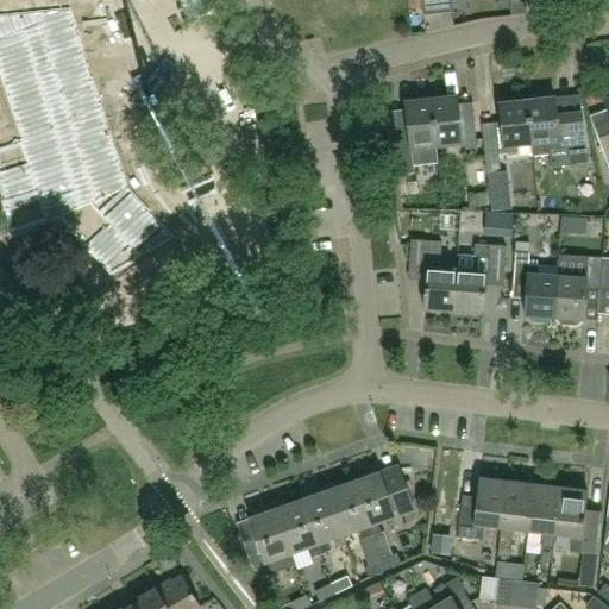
[(440,10),(438,0),(422,0),(424,12),(440,10)]
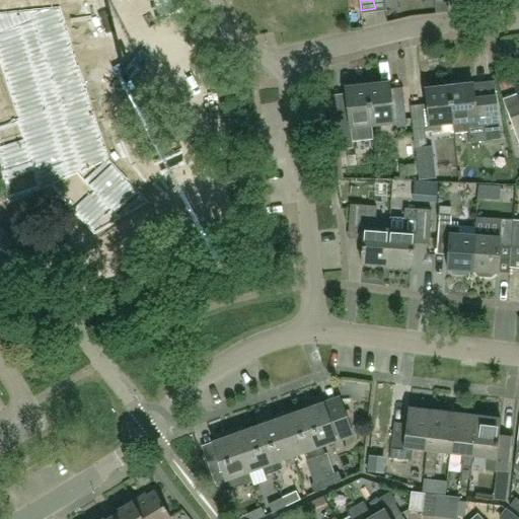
[(20,13),(0,19),(0,60),(18,117),(0,125),(0,156),(9,203),(50,186),(94,234),(149,202),(108,159),(60,7),(19,10),(20,13)]
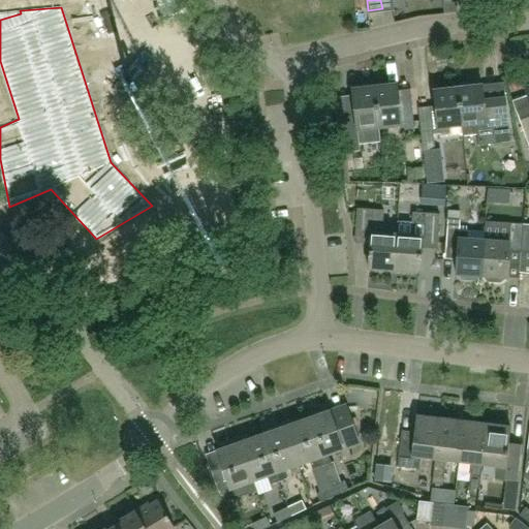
[(495,143),(510,141),(505,97),(484,99),(483,84),(480,84),(479,80),(461,82),(461,86),(459,86),(463,124),(465,135),(477,133),(476,128),(493,126),(495,143)]
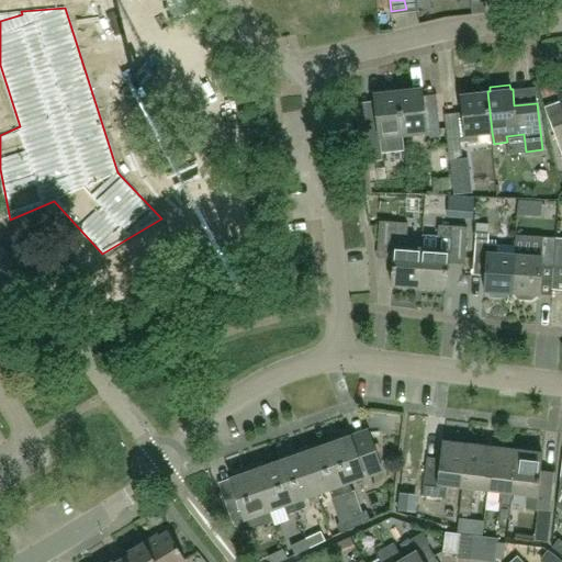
[(398,90),(404,134),(426,131),(427,137),(440,136),(439,122),(426,124),(422,88),(398,90)]
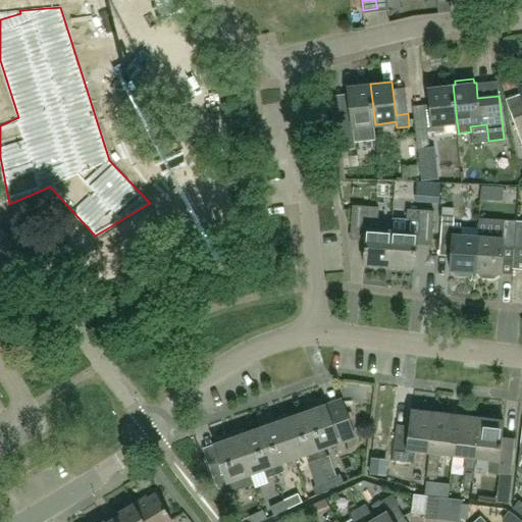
[(375,124),(370,84),(347,87),(351,114),(352,126),(353,126),(375,124)]
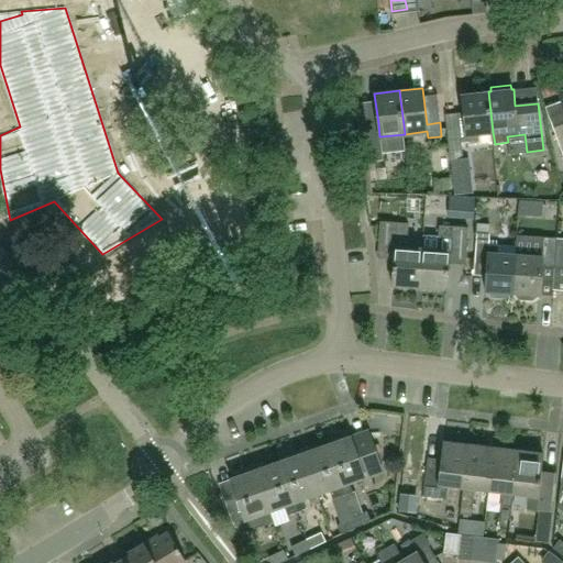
[(562,90),(560,92),(562,101),(562,122),(553,127),(562,152),(562,90)]
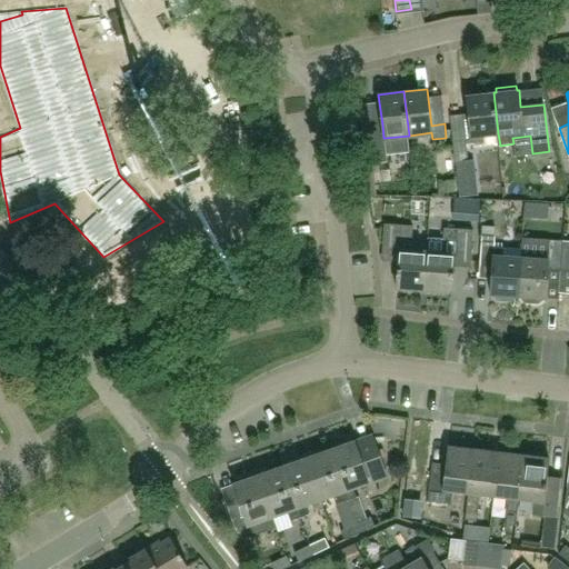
[(498,133),(493,92),(467,96),(468,115),(463,115),(465,127),(452,128),(457,161),(468,160),(466,142),(483,140),(482,135),(498,133)]
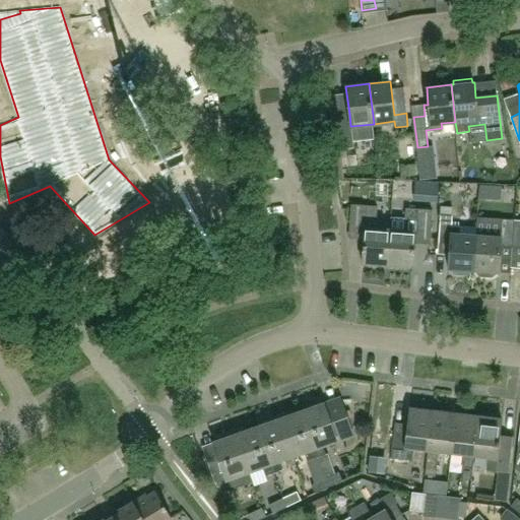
[(349,114),(331,117),(335,149),(354,147),(352,132),(351,126),(350,126),(349,114)]
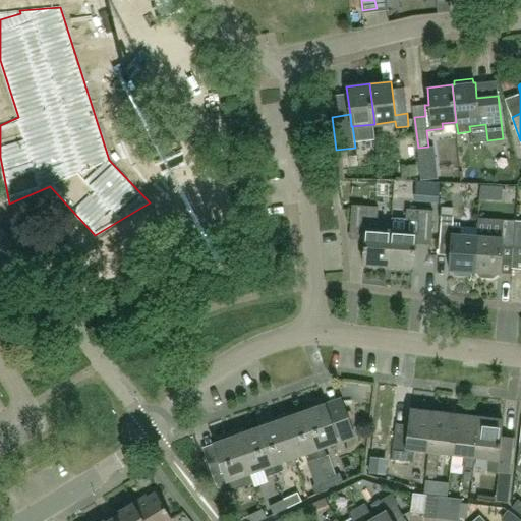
[(437,179),(435,169),(421,170),(422,181),(437,179)]
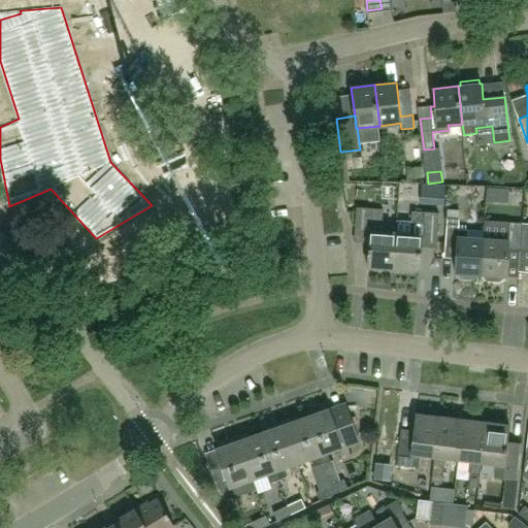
[(368,266),(395,268),(397,233),(382,232),(384,210),(357,208),(356,236),(370,238),(368,266)]
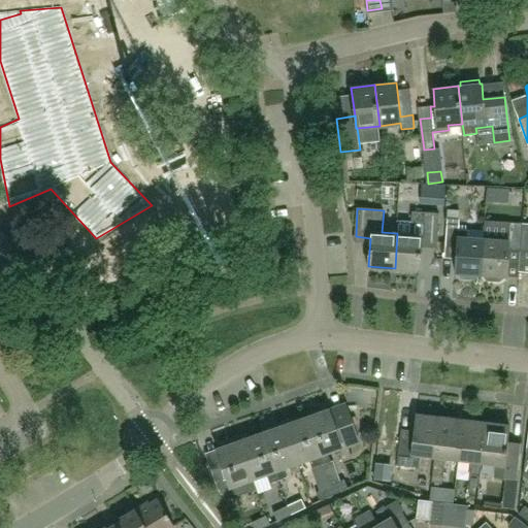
[(398,221),(397,233),(395,268),(421,270),(423,241),(437,242),(439,213),(413,211),(411,222),(398,221)]
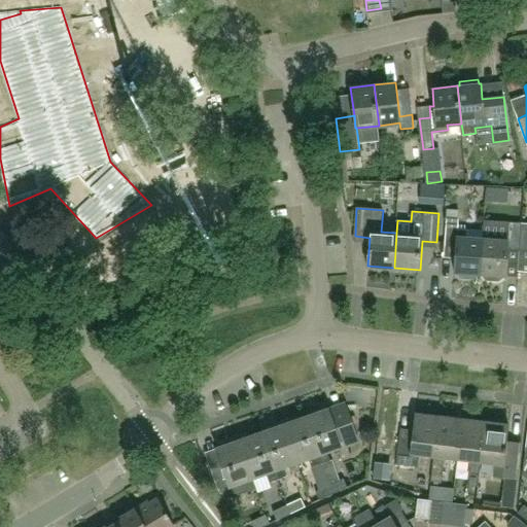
[(460,277),(472,278),(476,275),(476,273),(480,274),(483,238),(467,237),(468,229),(457,229),(458,217),(446,216),(445,244),(455,245),(454,272),(458,272),(457,274),(460,277)]
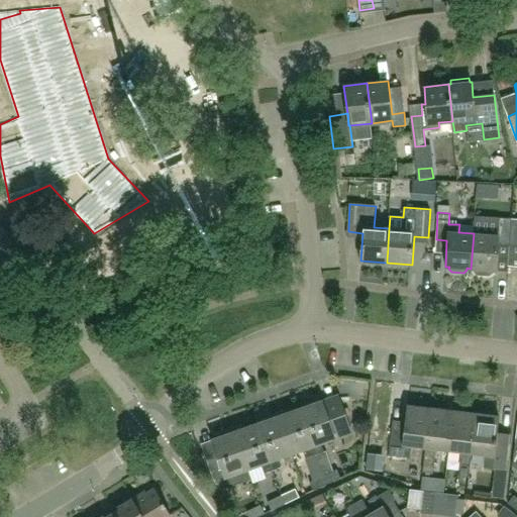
[(474,233),(471,269),(474,269),(474,271),(477,273),(489,274),(491,272),(492,270),(496,270),(497,243),(509,244),(510,219),(475,217),(474,233)]
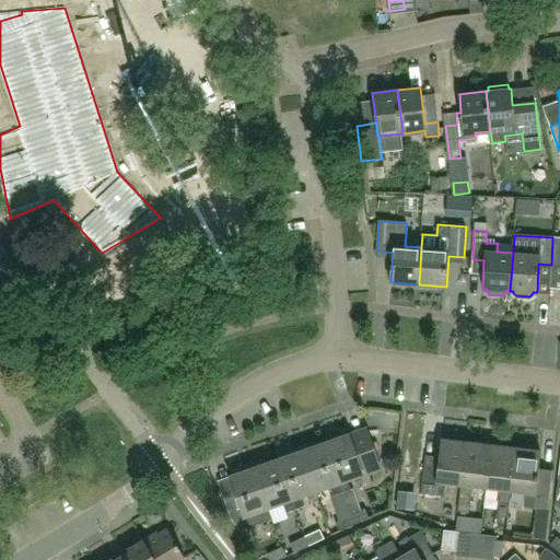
[(326,444),(342,492),(352,489),(349,481),(364,476),(383,470),(372,441),(354,447),(350,435),(326,444)]
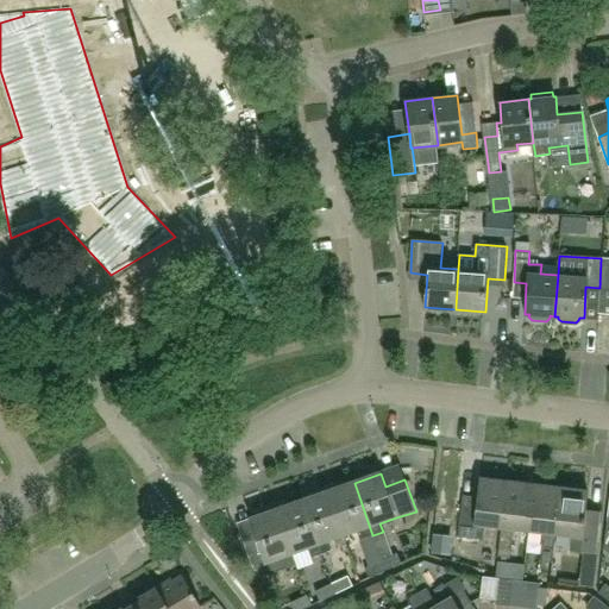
[(485,527),(501,529),(508,482),(481,478),(477,509),(462,508),(458,538),(484,540),(485,527)]
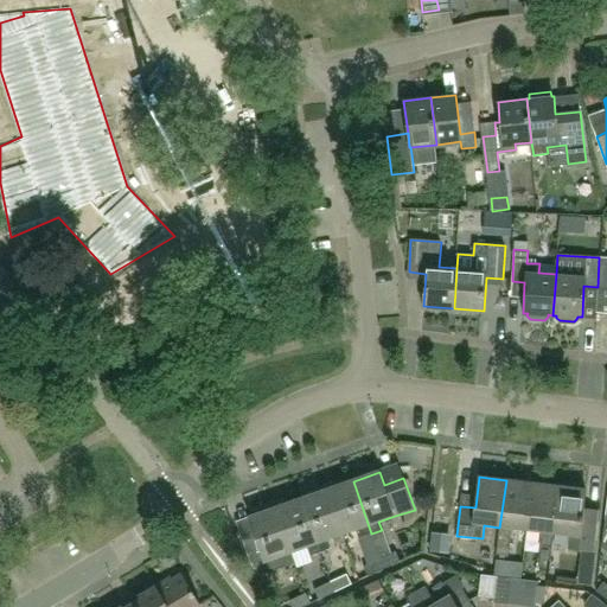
[(532,484),(506,480),(499,528),(497,554),(510,556),(513,529),(526,531),(532,484)]
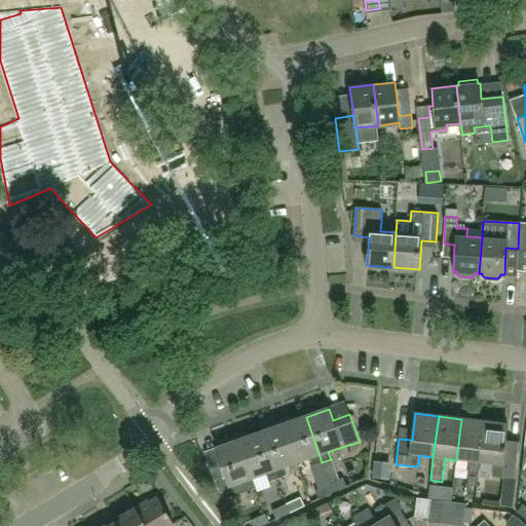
[(285,424),(298,462),(311,458),(313,465),(322,462),(306,417),(285,424)]
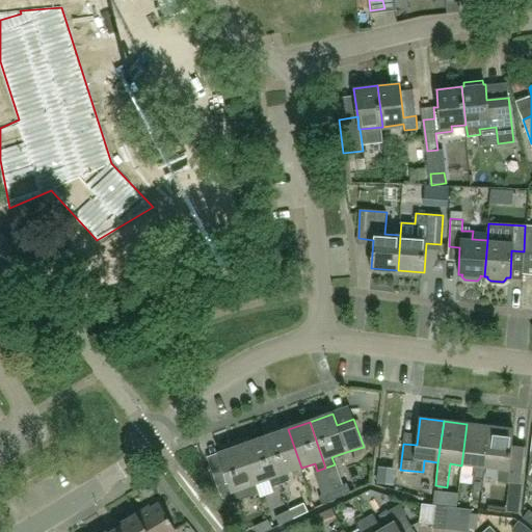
[(485,468),(490,426),(467,424),(461,466),(476,467),(473,490),(482,491),(485,468)]
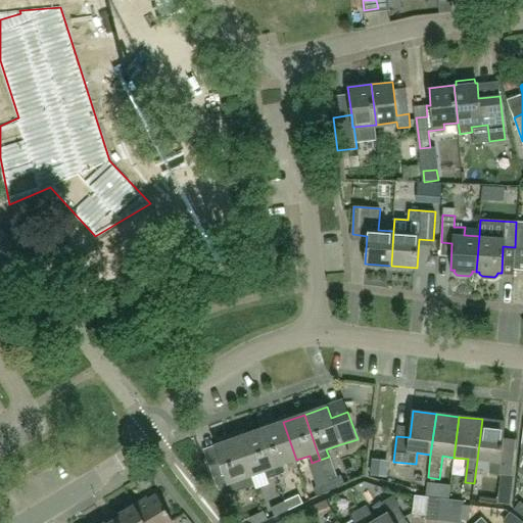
[(482,419),(477,460),(491,462),(490,473),(511,476),(514,450),(503,449),(506,422),(482,419)]
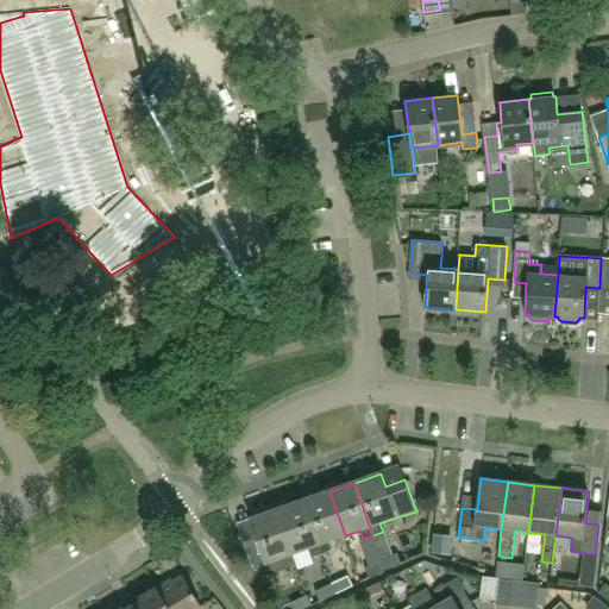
[(303,501),(322,553),(332,550),(328,541),(345,535),(330,491),(303,501)]
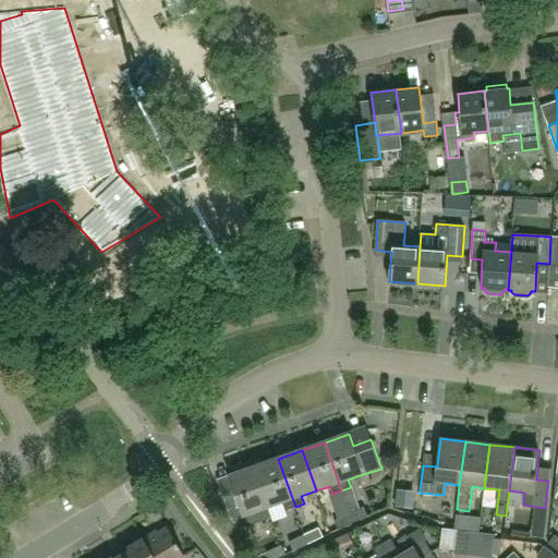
[(255,468),(269,507),(283,501),(286,510),(295,507),(278,459),(255,468)]
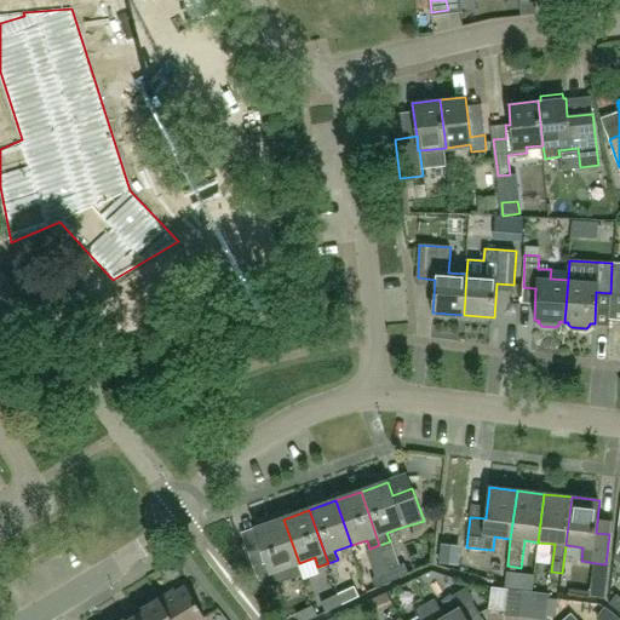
[(264,586),(303,573),(299,563),(283,520),(256,528),(263,549),(251,554),(259,580),(264,586)]
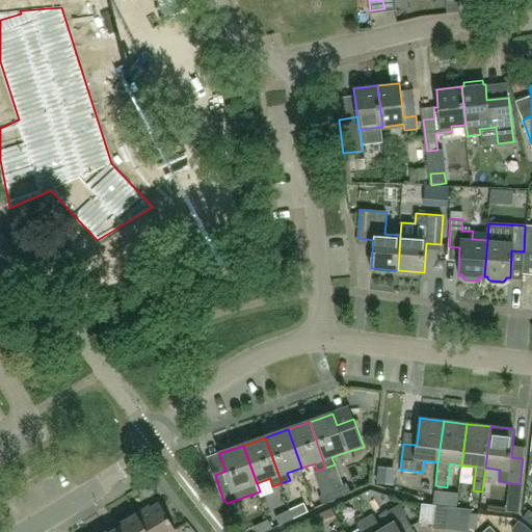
[(379,468),(377,483),(392,485),(394,469),(379,468)]
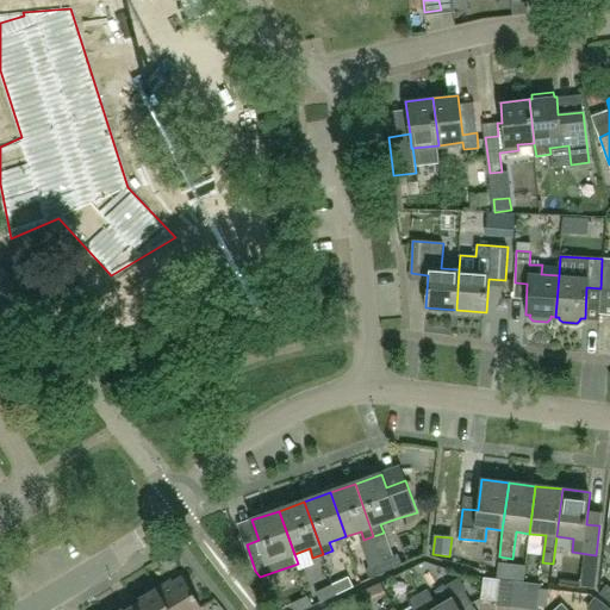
[(383,561),(387,571),(403,564),(398,553),(383,561)]
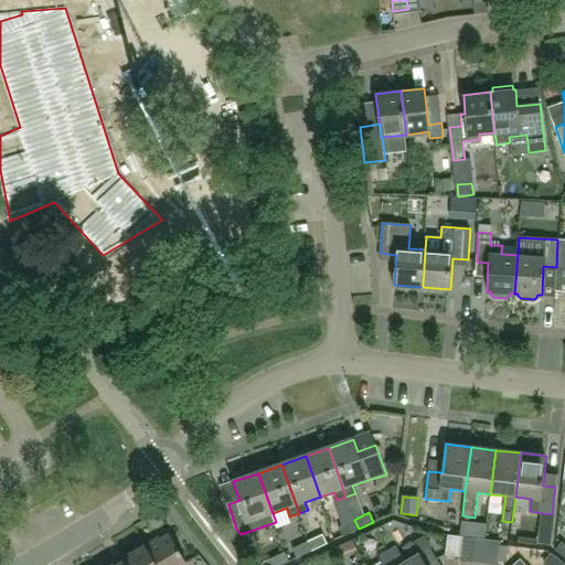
[(359,529),(354,520),(340,526),(344,535),(359,529)]
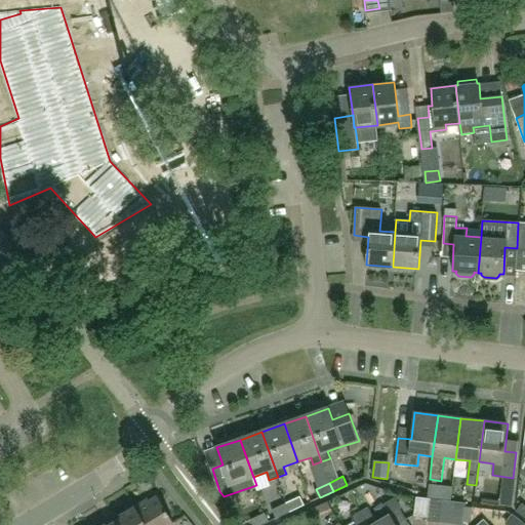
[(287,503),(291,512),(305,505),(300,496),(287,503)]
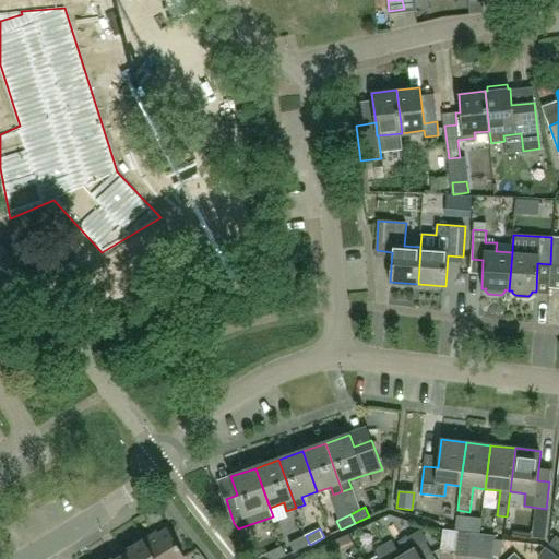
[(159,532),(144,542),(154,558),(183,558),(186,558),(168,530),(161,534),(159,532)]
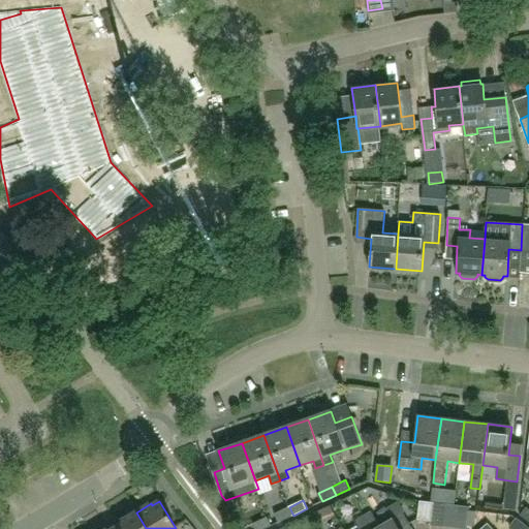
[(419,502),(416,520),(432,522),(434,504),(419,502)]
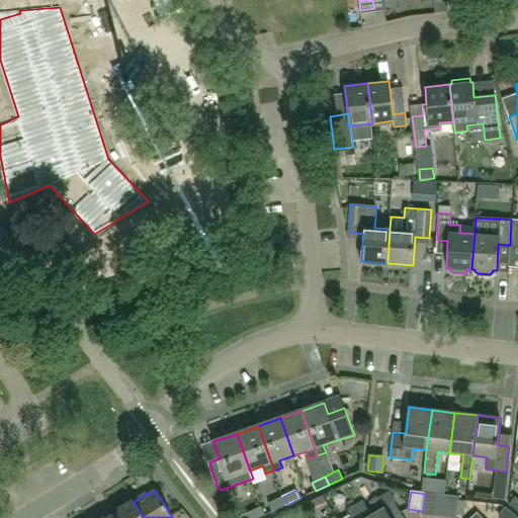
[(436,494),(426,493),(426,494),(425,494),(422,515),(433,516),(436,494)]
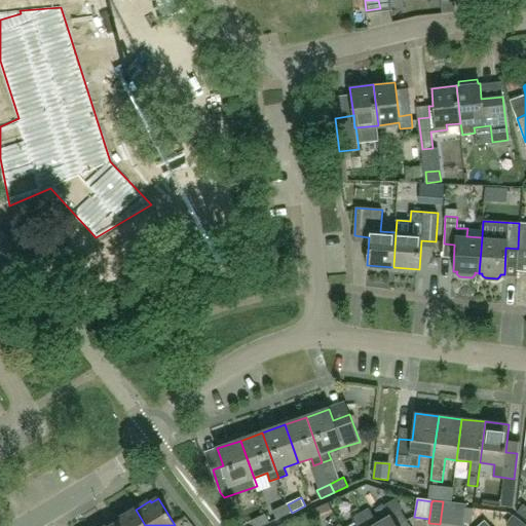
[(370,510),(362,515),(368,525),(399,525),(408,521),(397,501),(385,509),(389,517),(378,524),(370,510)]
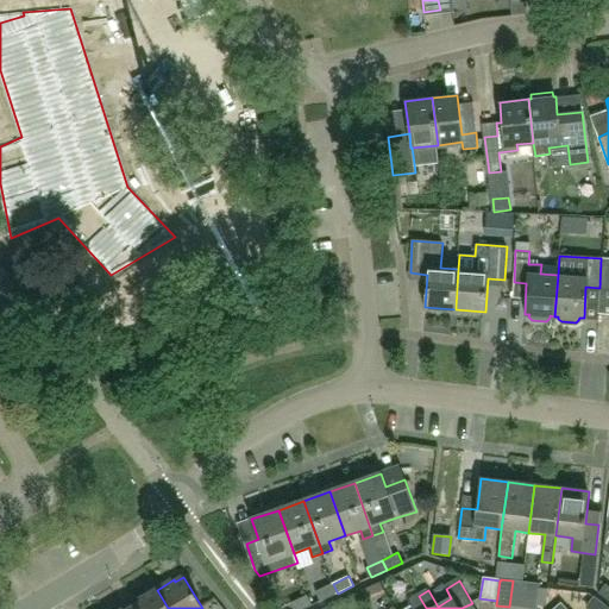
[(509,607),(522,608),(526,582),(513,581),(509,607)]
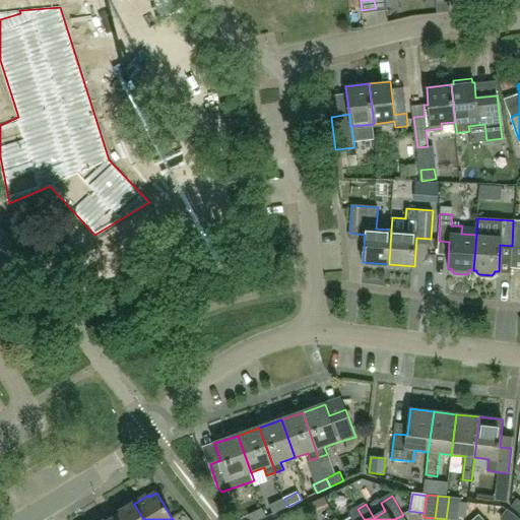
[(449,497),(446,519),(452,519),(457,519),(460,499),(449,497)]
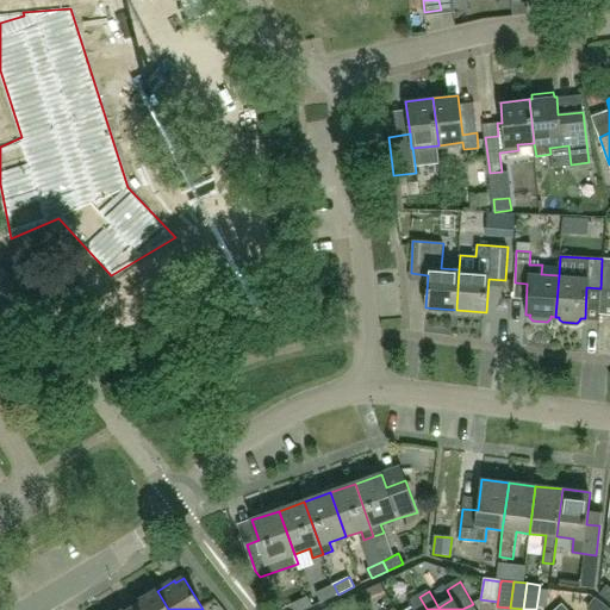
[(338,595),(334,585),(317,592),(322,602),(338,595)]
